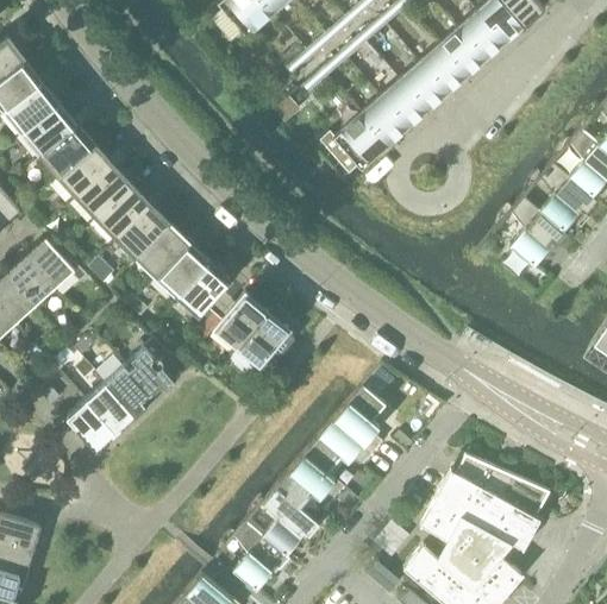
[(275,17),(260,0),(227,0),(219,7),(248,41),(275,17)]
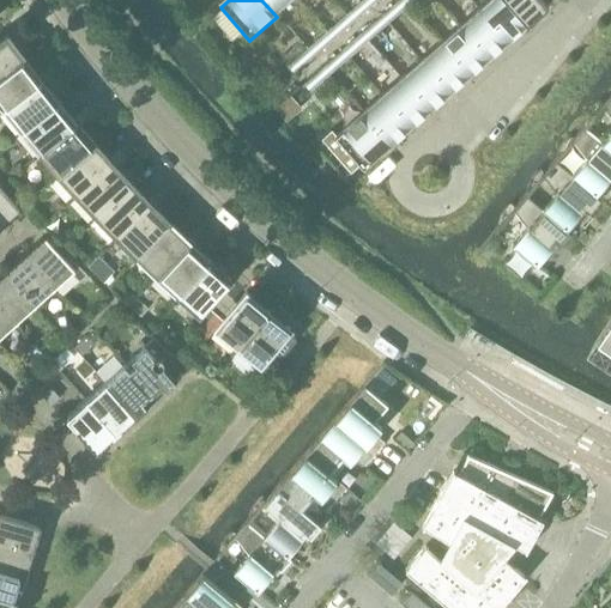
[(295,0),(261,0),(277,17),(295,0)]
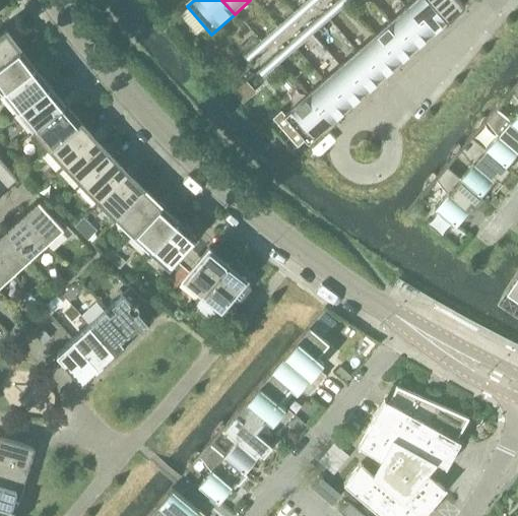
[(344,0),(341,2),(347,8),(357,0),(344,0)]
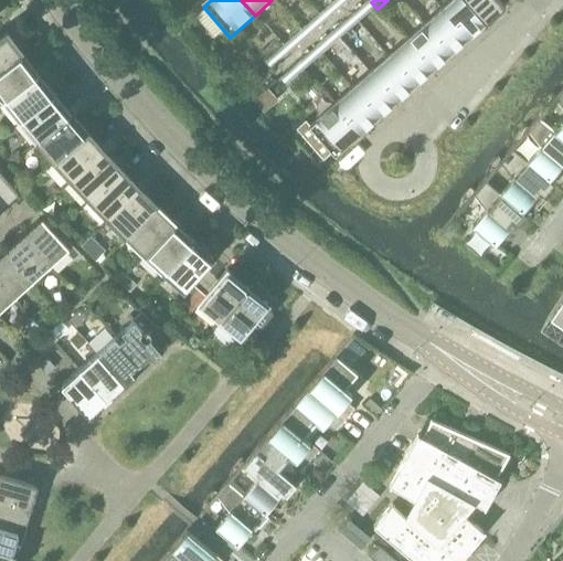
[(457,0),(444,12),(470,42),(488,25),(465,0),(457,0)]
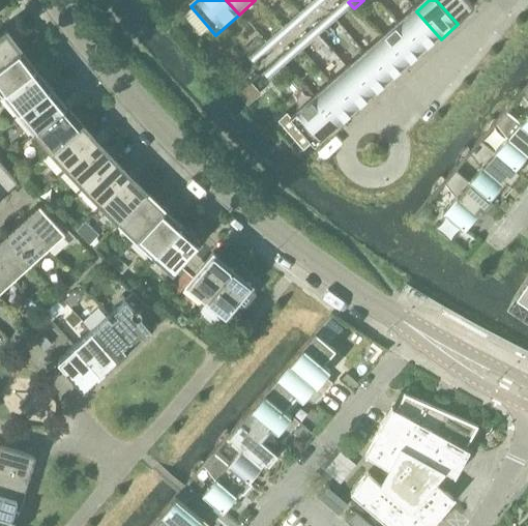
[(436,0),(458,24),(475,8),(467,0),(436,0)]
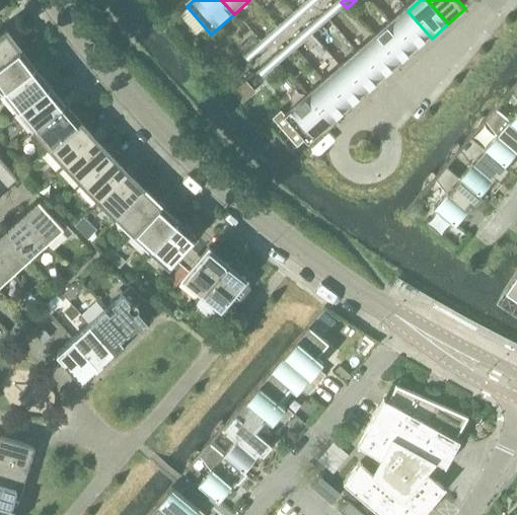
[(301,21),(317,7),(311,1),(295,15),(301,21)]
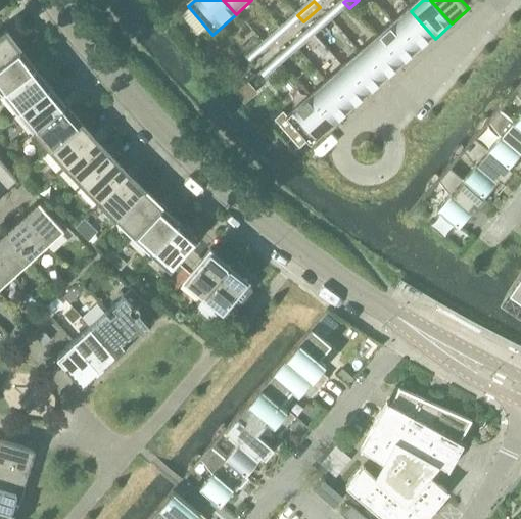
[(333,24),(349,8),(343,2),(327,17),(333,24)]
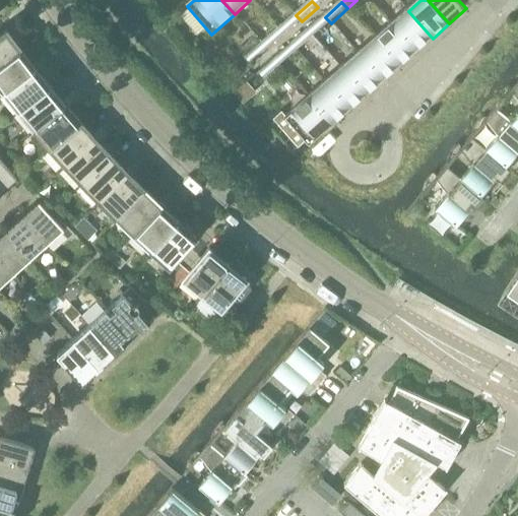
[(433,39),(408,11),(392,25),(416,53),(433,39)]
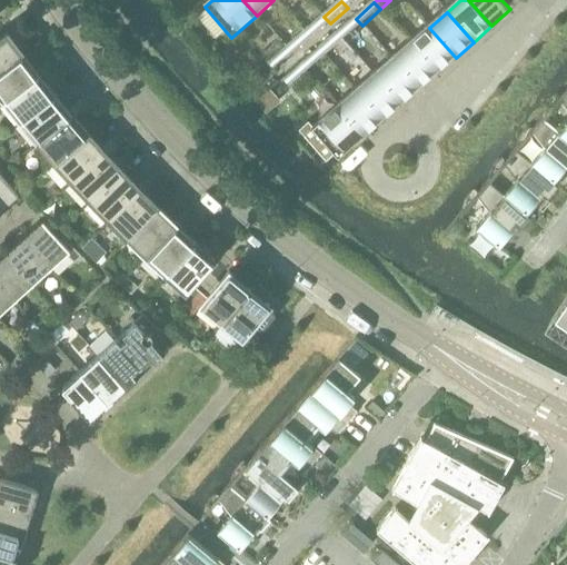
[(324,17),(306,32),(311,40),(330,23),(324,17)]
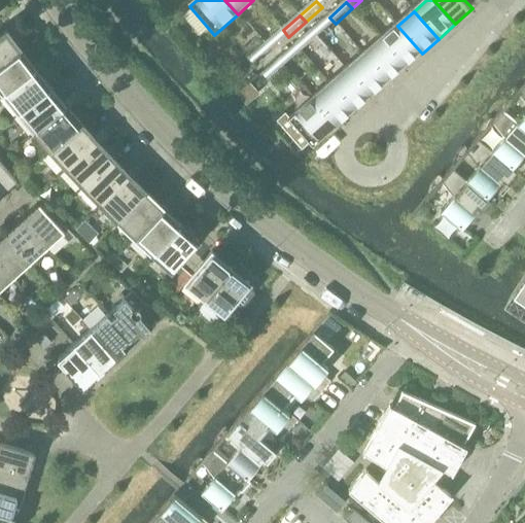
[(336,24),(329,18),(313,32),(318,38),(336,24)]
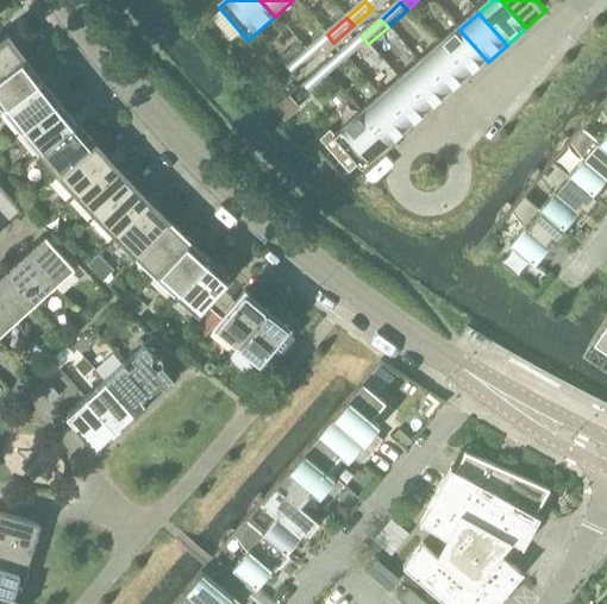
[(468,79),(488,62),(460,30),(440,46),(468,79)]
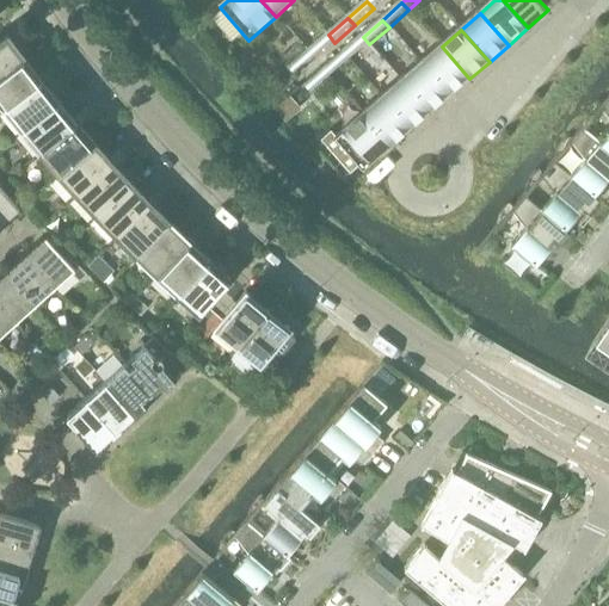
[(328,35),(308,53),(315,60),(334,43),(328,35)]
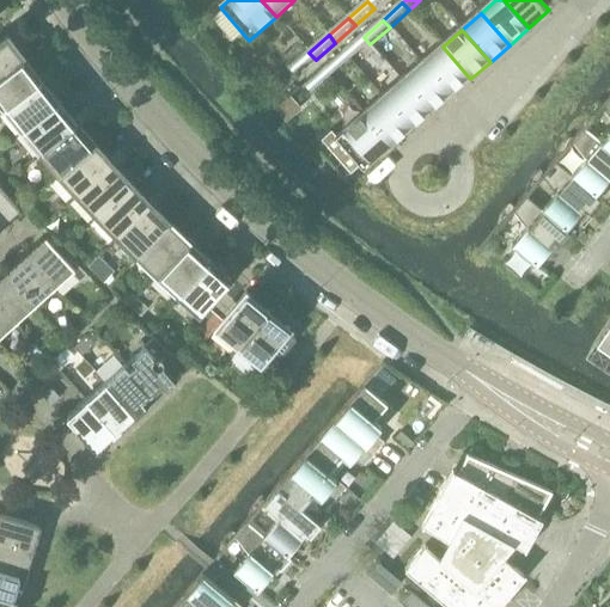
[(364,37),(345,54),(351,61),(370,44),(364,37)]
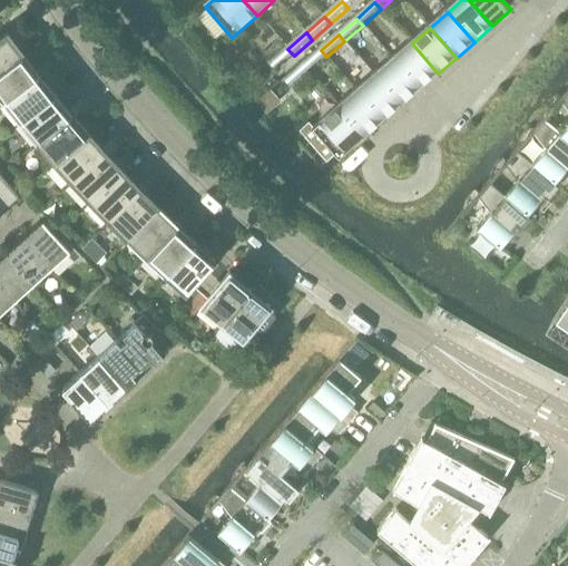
[(0,44),(0,78),(25,58),(9,38),(0,44)]
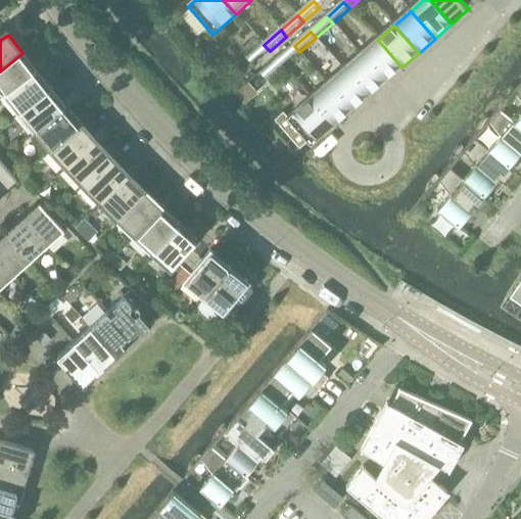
[(401,67),(378,40),(361,55),(385,83),(401,67)]
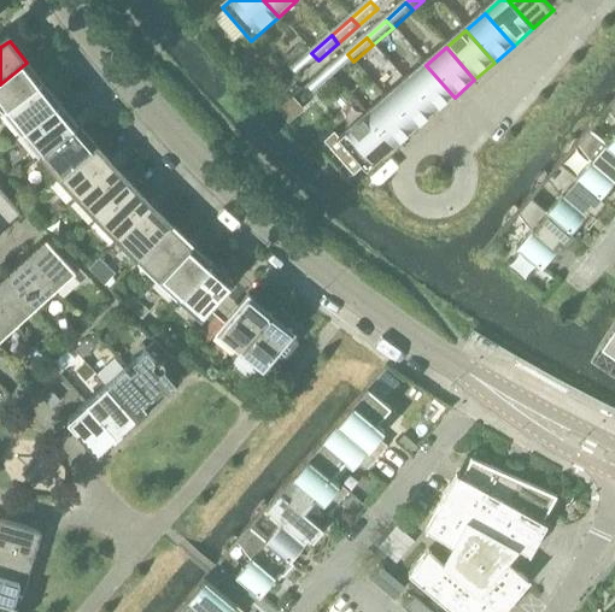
[(299,77),(318,60),(311,53),(292,70),(299,77)]
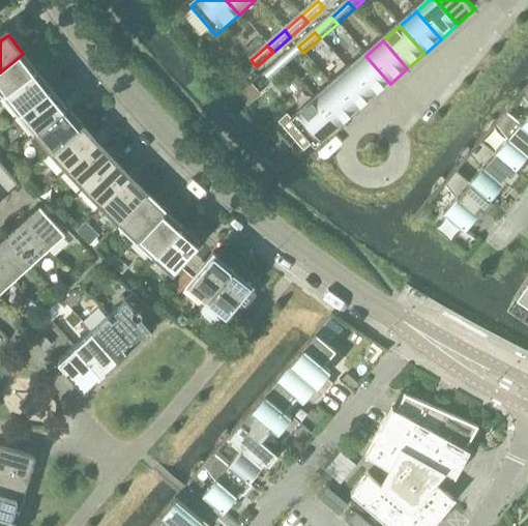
[(287,68),(303,53),(298,47),(281,61),(287,68)]
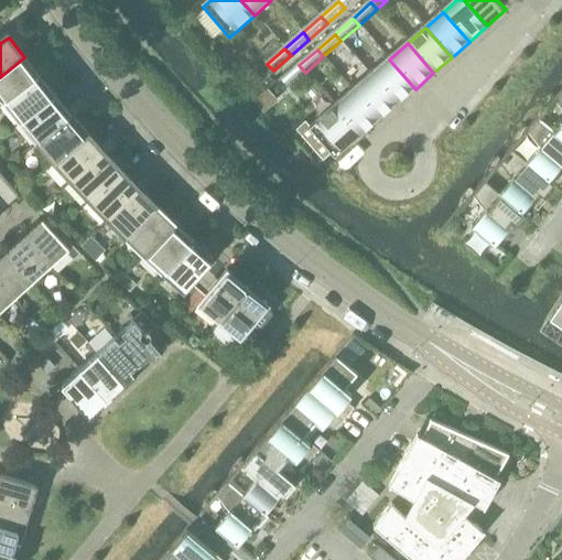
[(36,73),(24,57),(0,77),(0,97),(6,105),(40,77),(36,73)]
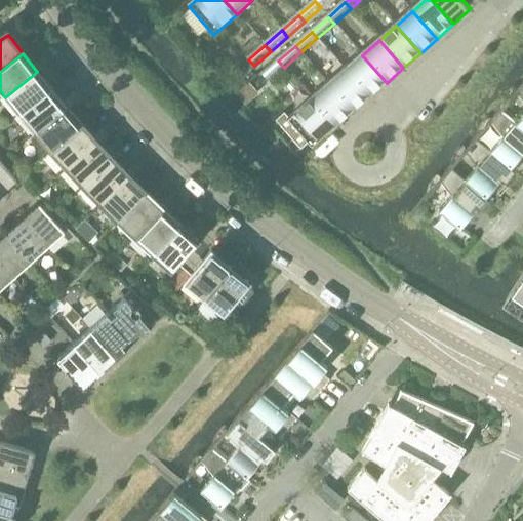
[(370,97),(387,83),(362,55),(346,70),(370,97)]
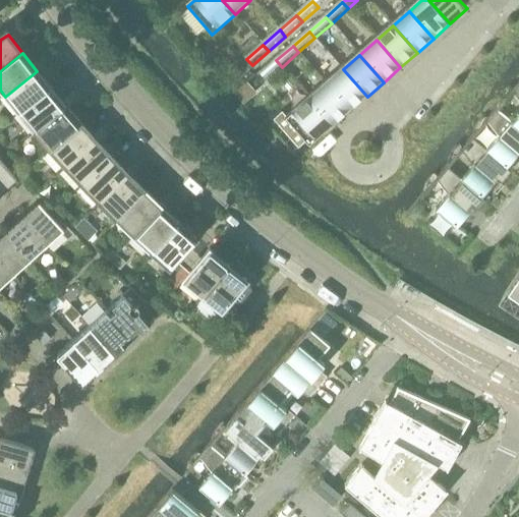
[(276,60),(260,75),(266,81),(282,67),(276,60)]
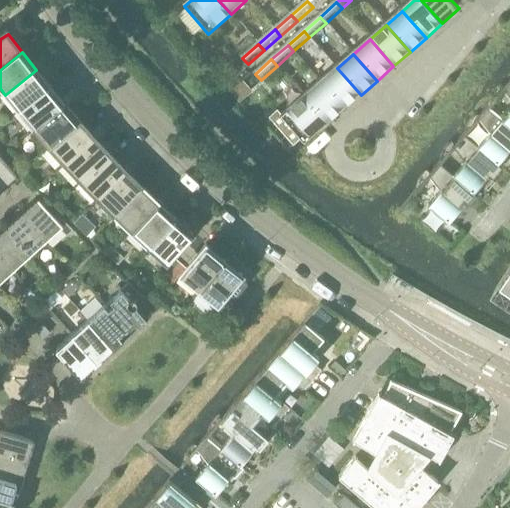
[(46,63),(36,70),(39,73),(39,74),(49,67),(46,63)]
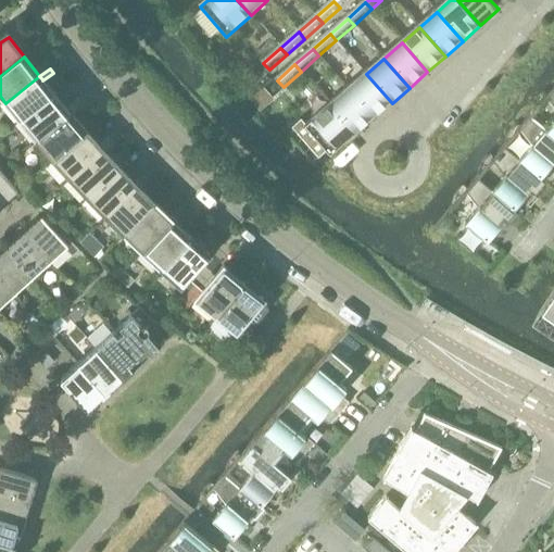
[(392,103),(366,74),(349,89),(375,118),(392,103)]
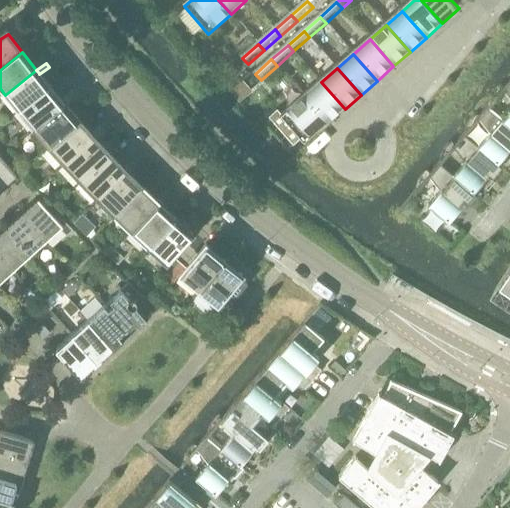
[(39,73),(36,70),(5,95),(20,113),(50,88),(39,74),(39,73)]
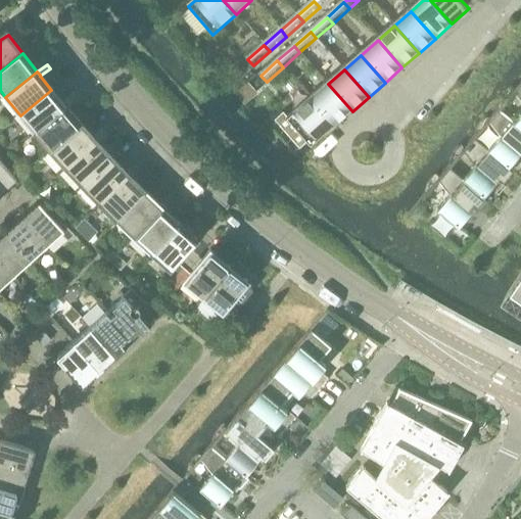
[(328,84),(311,99),(335,126),(352,111),(328,84)]
